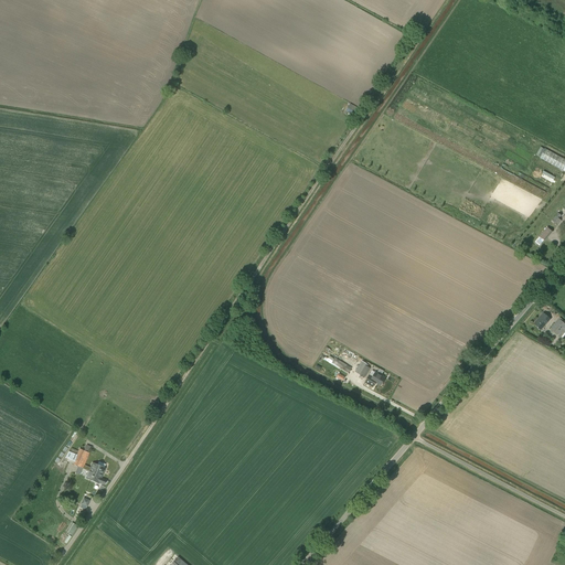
[(544,150),(541,148),(536,156),(541,158),(540,158),(564,172),(564,170),(564,159),(545,149),(544,150)]
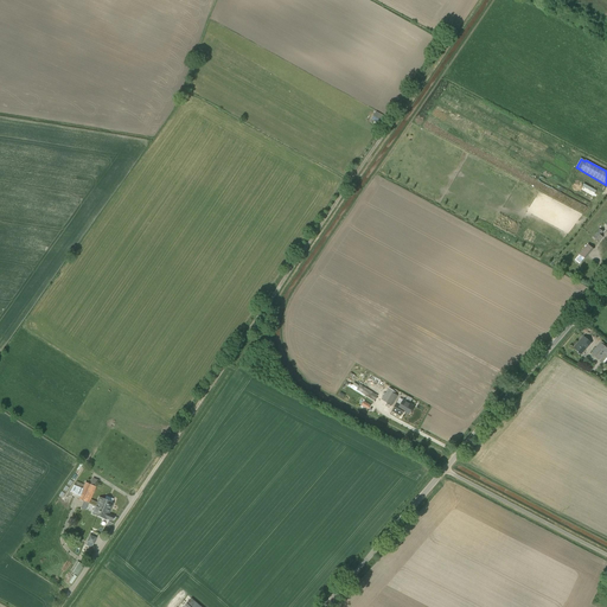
[(541,177),(538,181),(589,205),(590,200),(541,177)]
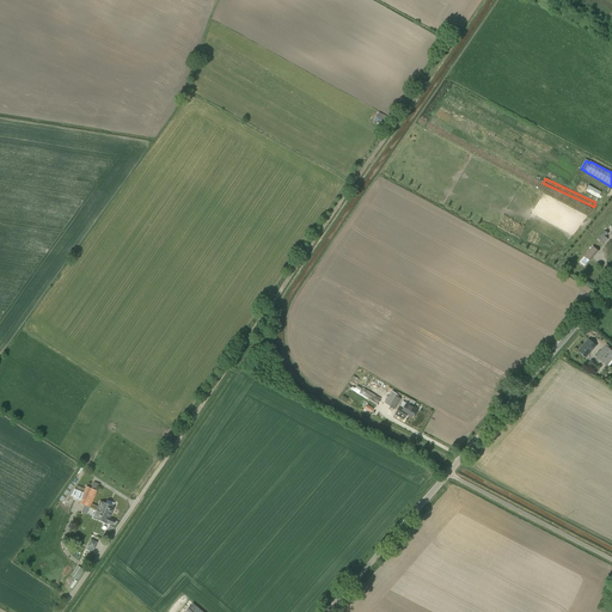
[(585,194),(599,200),(603,190),(588,184),(585,194)]
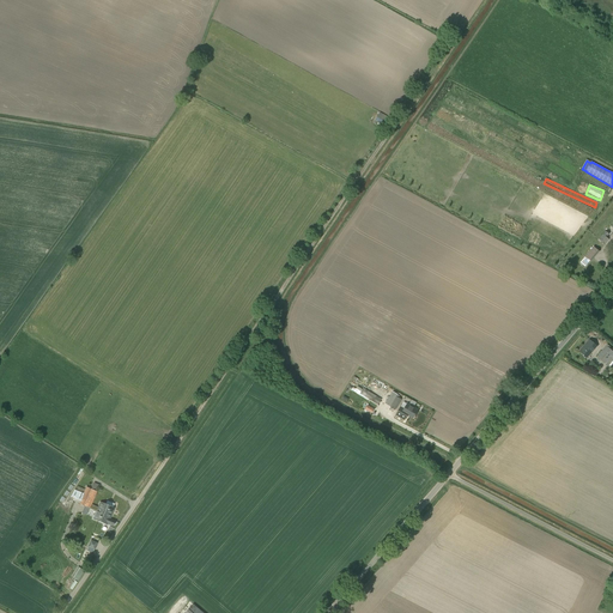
[(605,244),(608,240),(606,237),(608,235),(605,231),(599,240),(605,244)]
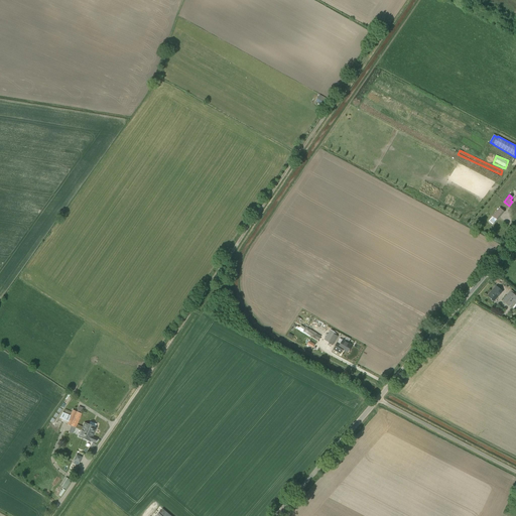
[(493,225),(496,220),(496,219),(498,216),(503,211),(500,208),(495,213),(492,217),(493,217),(489,221),(493,225)]
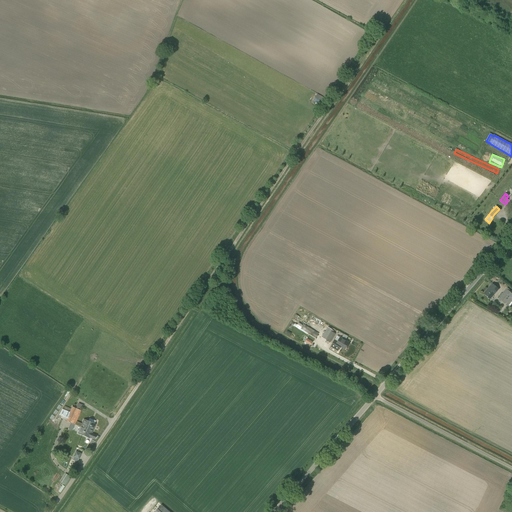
[(490,299),(498,289),(492,284),(487,289),(488,290),(484,294),(490,299)]
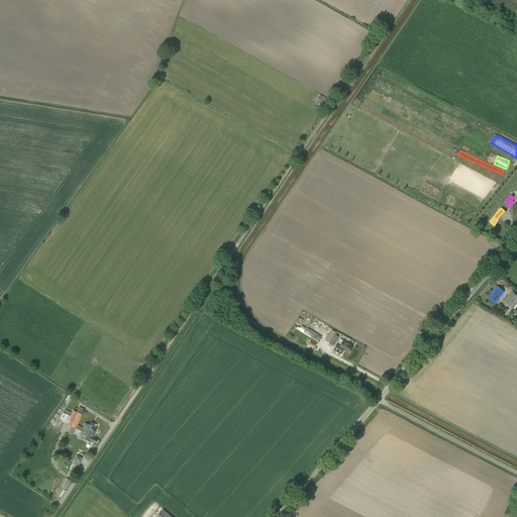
[(516,310),(516,309),(516,296),(511,292),(503,301),(513,309),(514,308),(516,310)]
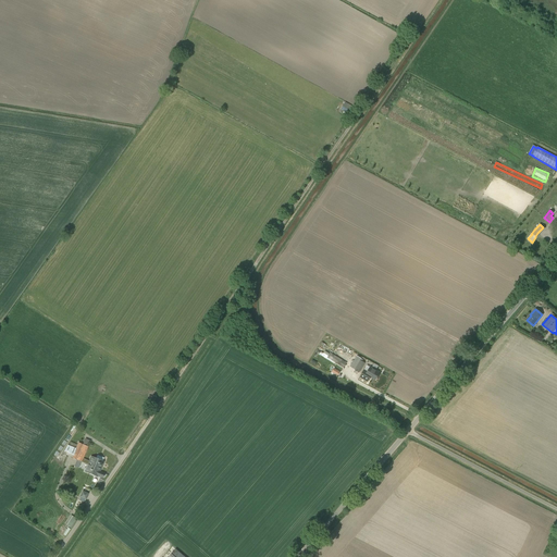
[(330,354),(326,351),(325,355),(327,357),(327,358),(344,368),(346,363),(331,353),(330,354)]
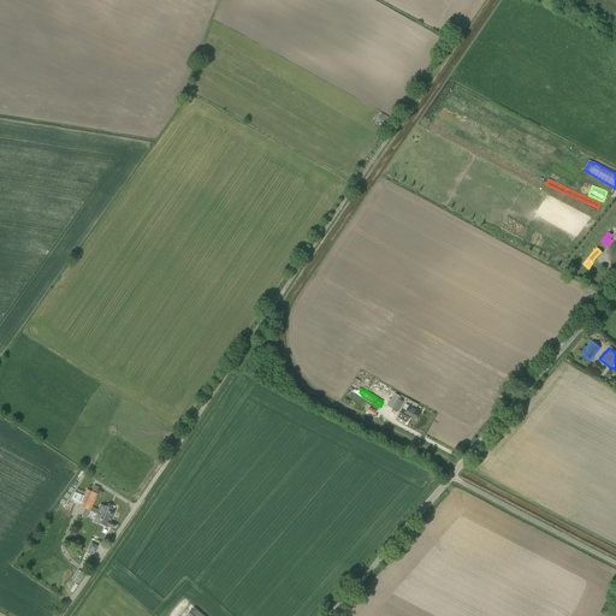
[(397,413),(403,402),(398,398),(400,397),(395,394),(388,406),(397,413)]
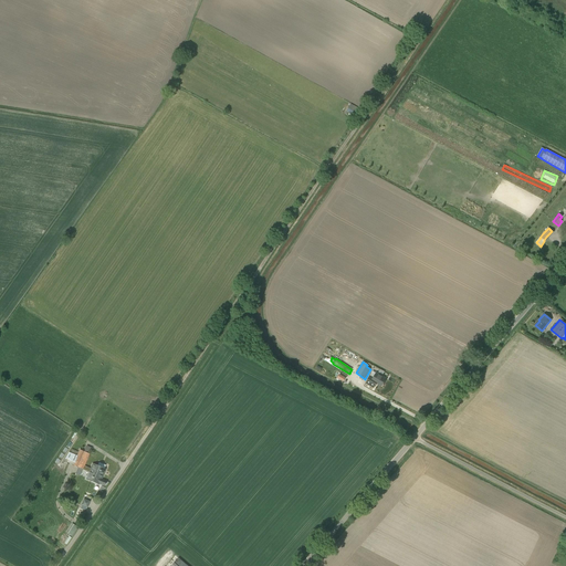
[(386,379),(376,374),(375,375),(371,374),(366,384),(374,389),(376,385),(377,384),(381,387),(386,379)]
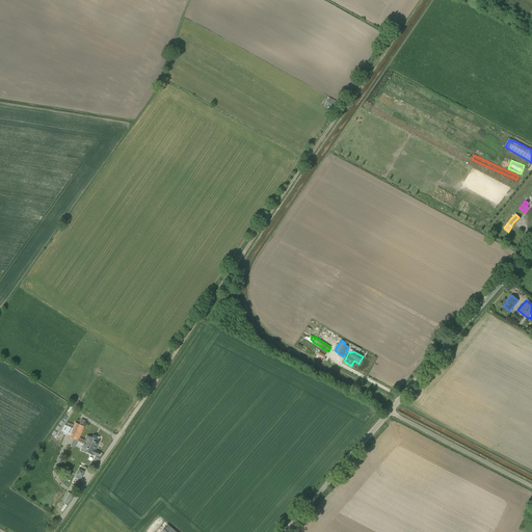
[(76,430),(82,432),(84,427),(75,423),(69,437),(71,439),(73,434),(74,434),(76,430)]
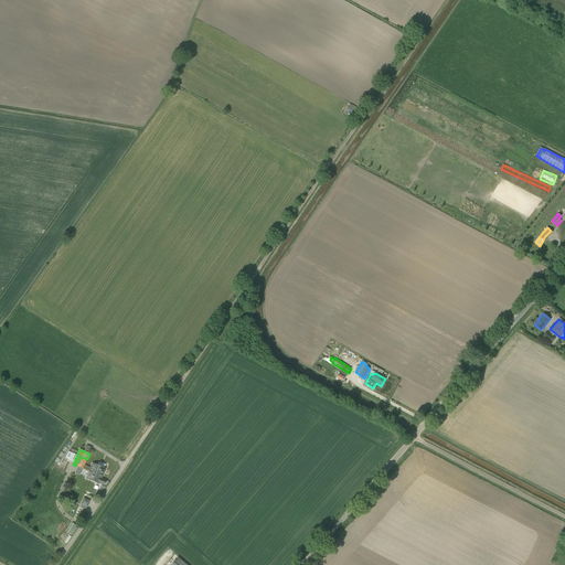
[(83,469),(87,459),(81,457),(78,461),(77,461),(75,466),(77,467),(75,473),(80,475),(82,469),(83,469)]
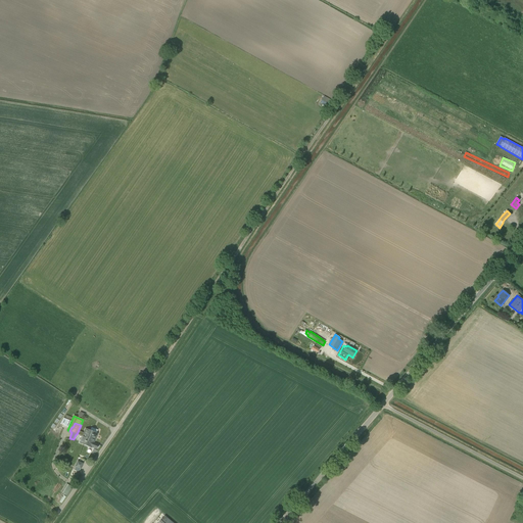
[(88,440),(94,443),(98,434),(85,429),(84,433),(90,435),(88,440)]
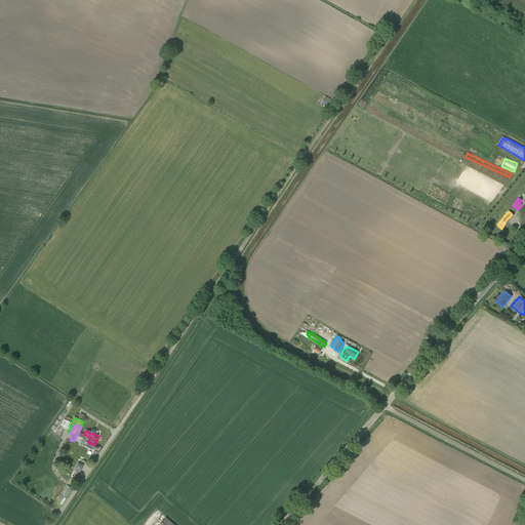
[(98,446),(94,445),(88,442),(90,437),(84,435),(80,444),(92,450),(92,449),(96,450),(98,446)]
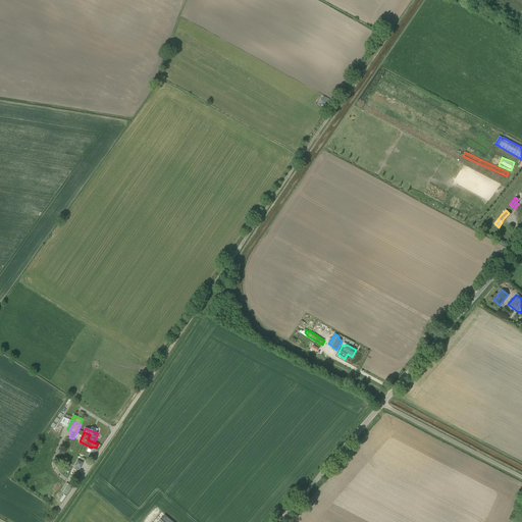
[(81,468),(83,463),(77,460),(74,466),(81,468)]
